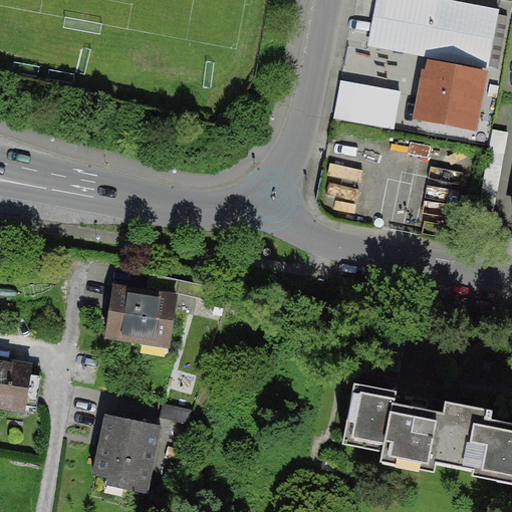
[(498,11),(440,0),(379,0),(371,44),(488,65),(497,14),(498,11)]
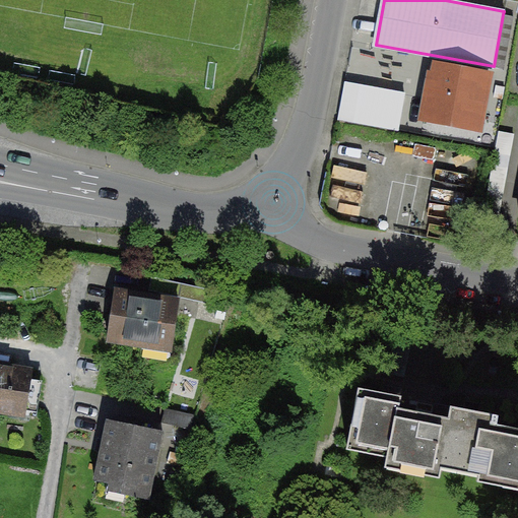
[(512,16),(503,14),(494,66),(503,68),(512,16)]
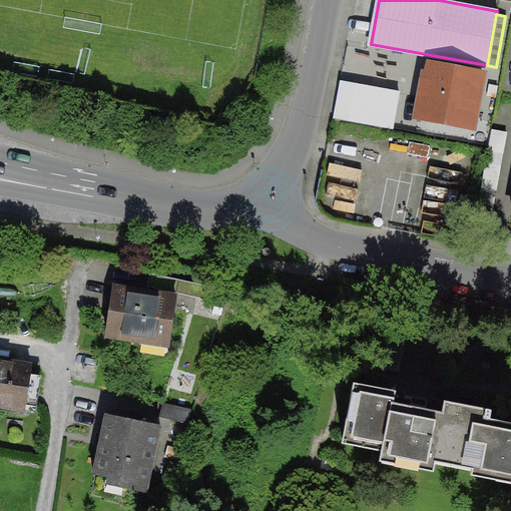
[(481,74),(431,65),(429,76),(426,75),(418,114),(432,116),(431,119),(449,123),(450,120),(471,124),(481,74)]
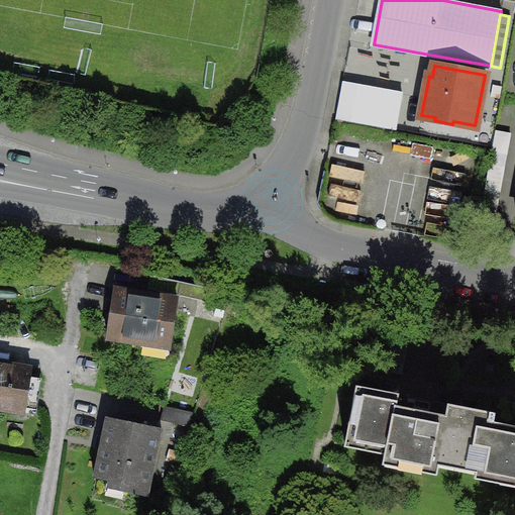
[(402,94),(356,86),(350,120),(396,128),(402,94)]
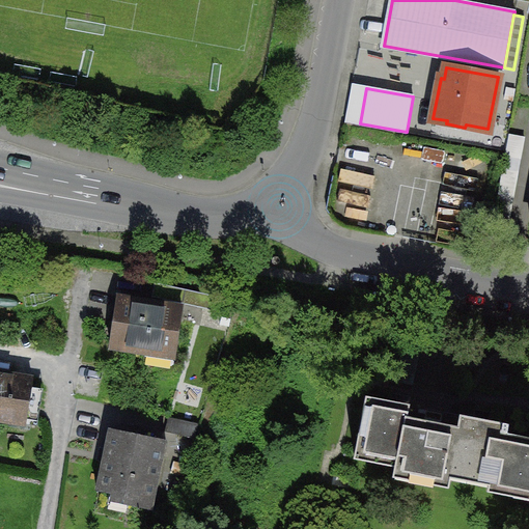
[(185,288),(155,281),(150,296),(182,302),(185,288)]
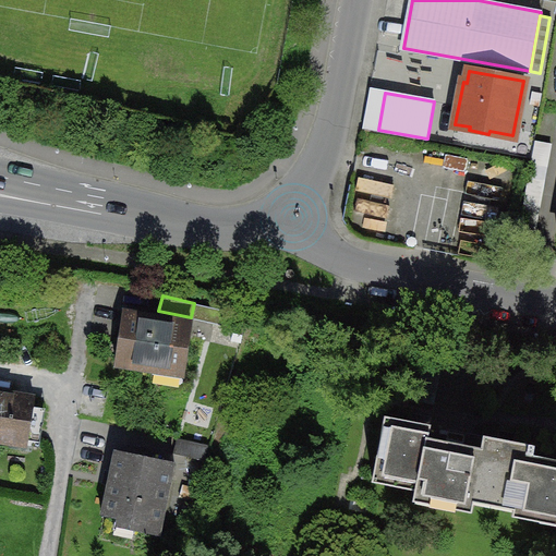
[(226,311),(194,303),(191,317),(222,325),(226,311)]
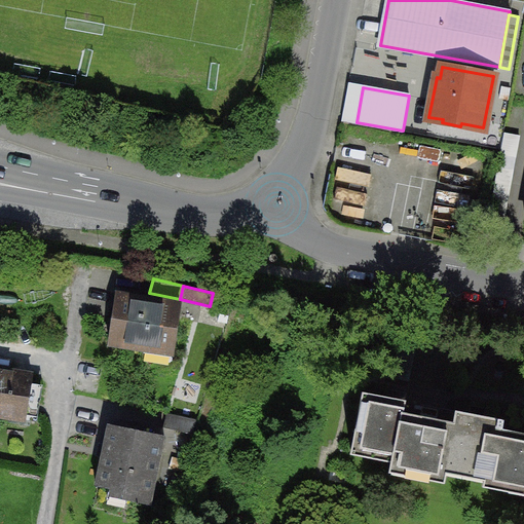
[(118,295),(115,294),(109,341),(142,345),(142,349),(145,349),(145,346),(171,349),(170,354),(173,354),(180,305),(132,299),(132,296),(128,296),(128,297),(118,296),(118,295)]
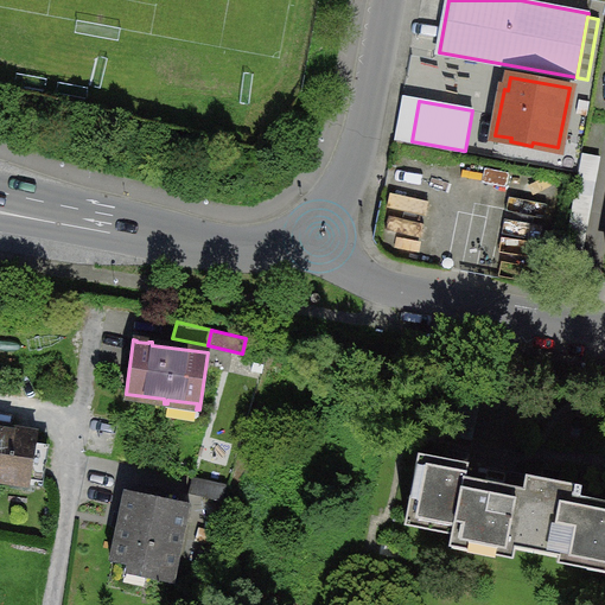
[(0,478),(29,483),(36,432),(0,425),(0,478)]
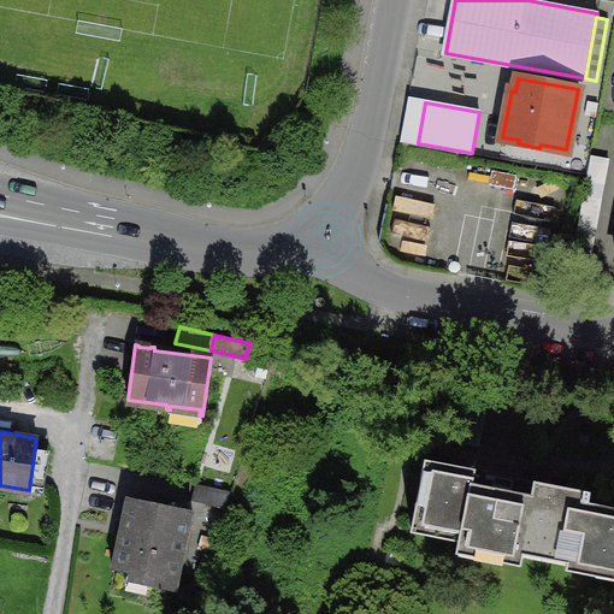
[(473,468),(424,460),(411,531),(456,539),(454,553),(518,564),(520,553),(539,556),(553,484),(533,480),(531,494),(509,490),(511,486),(493,483),(491,486),(471,483),(473,468)]
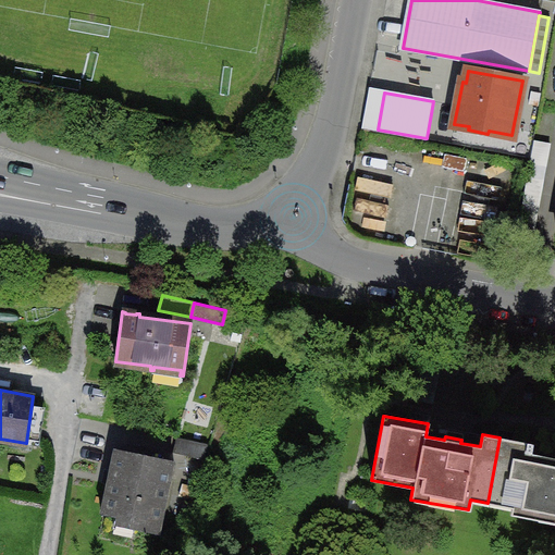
[(207,444),(174,435),(170,451),(204,459),(207,444)]
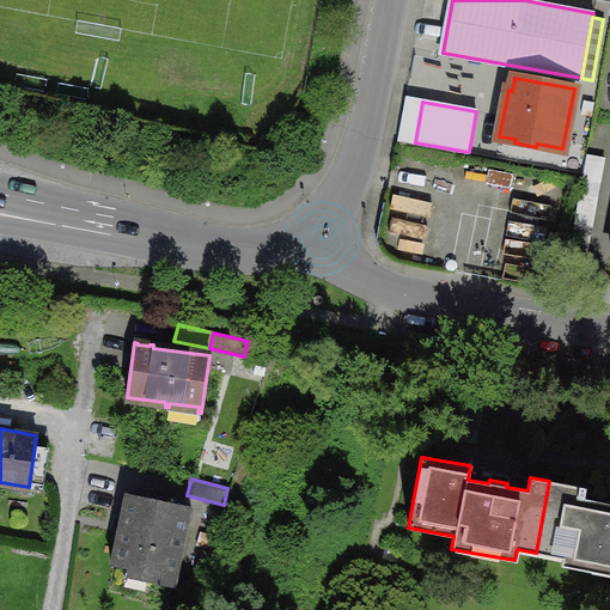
[(586,488),(549,481),(536,553),(562,556),(560,565),(609,573),(609,505),(584,500),(586,488)]
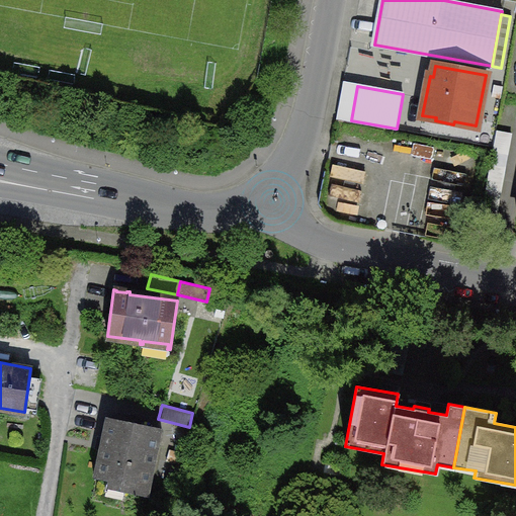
[(148,496),(162,428),(107,417),(94,477),(125,483),(124,491),(148,496)]
